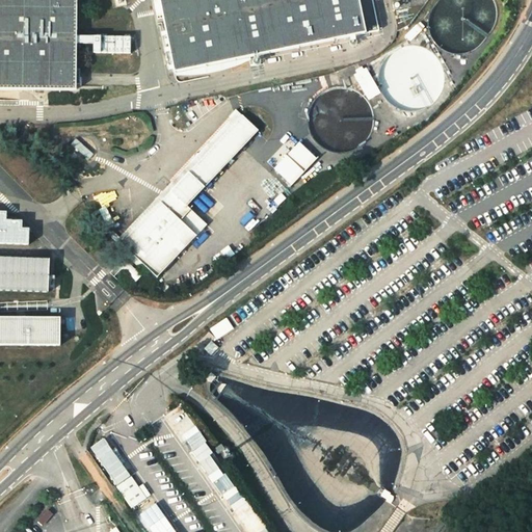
[(76,30),(76,0),(0,0),(0,83),(76,84),(76,38),(76,30)]
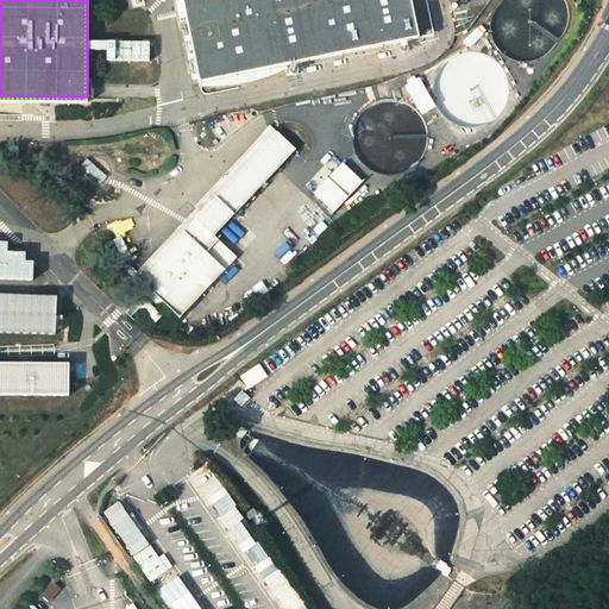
[(182,0),(200,86),(434,37),(426,0),(182,0)]
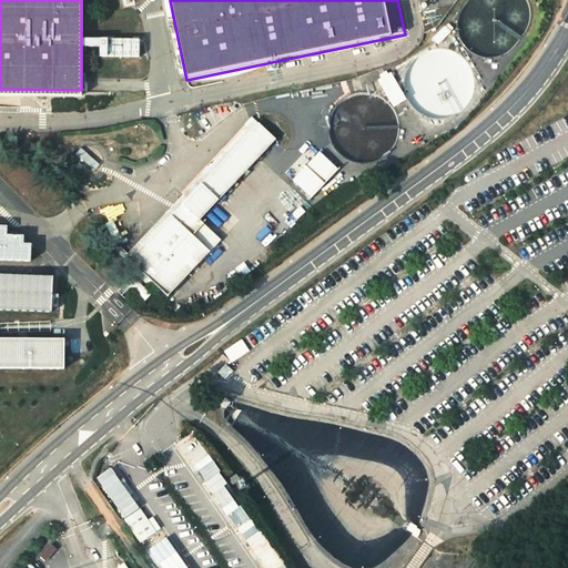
[(140,32),(100,32),(100,41),(100,50),(140,50),(140,32)]
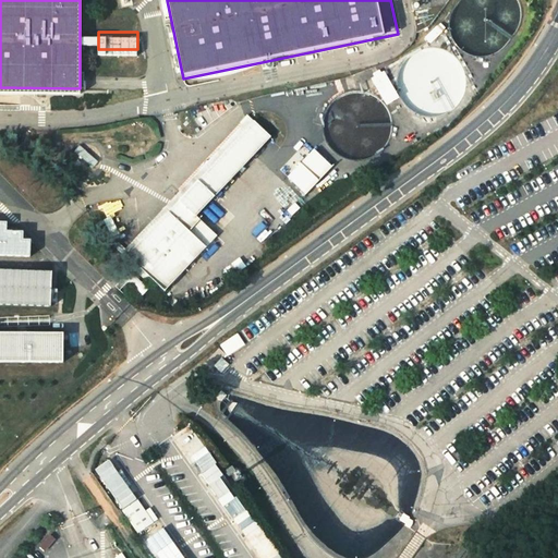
[(380,74),(374,77),(375,80),(372,82),(385,104),(397,96),(385,74),(381,76),(380,74)]
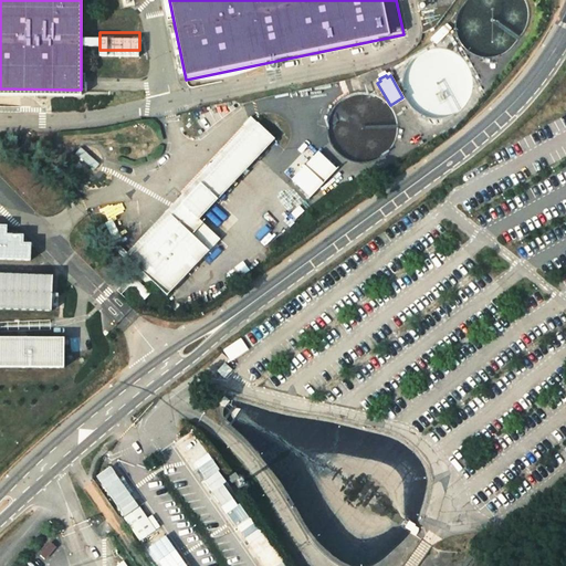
[(252,118),(124,255),(128,260),(179,206),(195,221),(273,139),(252,118)]
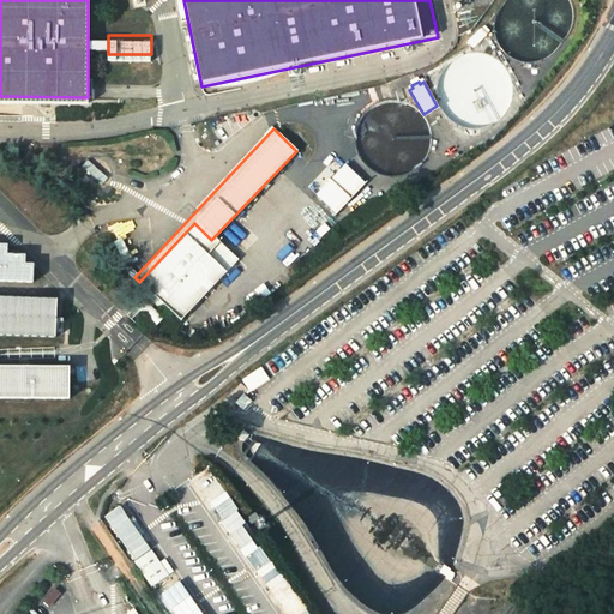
[(345,164),(317,194),(336,214),(365,182),(345,164)]
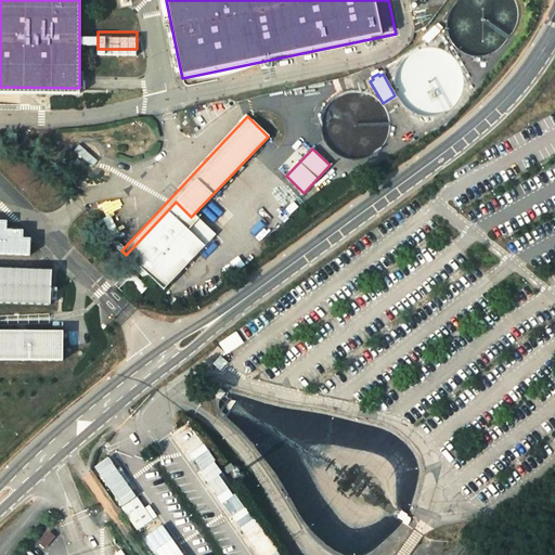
[(82,172),(76,169),(72,164),(65,166),(72,173),(80,180),(82,172)]
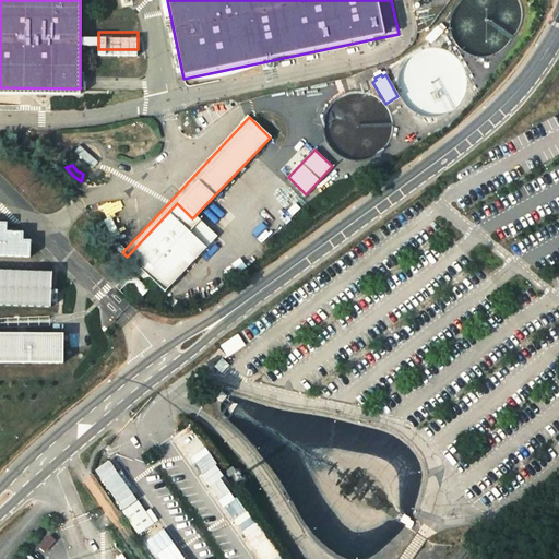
[(103,200),(103,212),(134,213),(134,201),(103,200)]
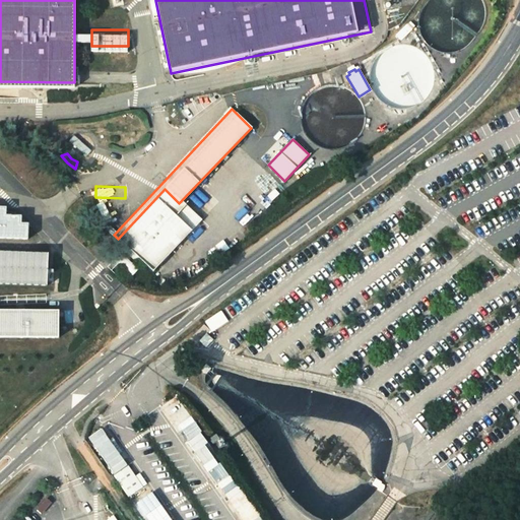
[(165,189),(118,239),(152,272),(200,222),(165,189)]
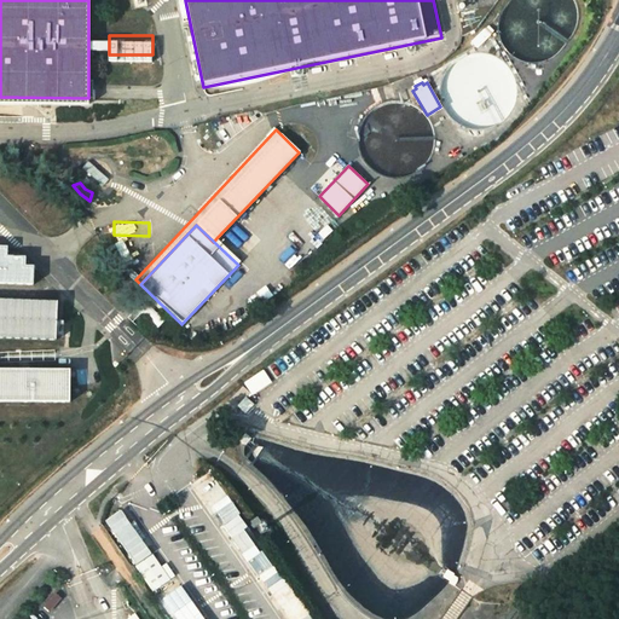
[(57,302),(0,299),(0,339),(56,341),(57,302)]
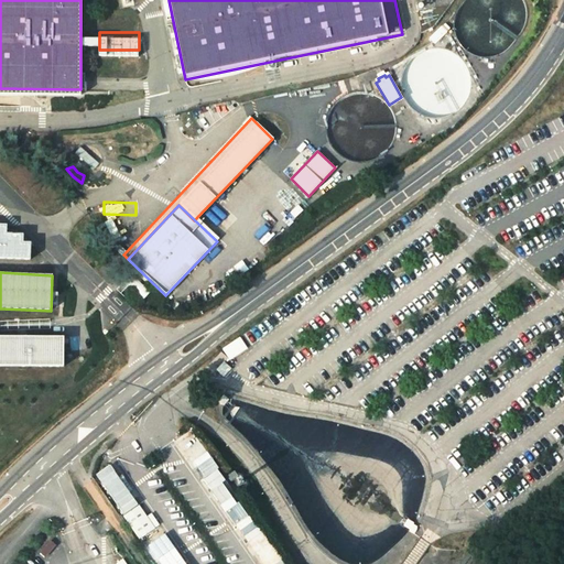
[(95,335),(86,327),(83,331),(91,338),(95,335)]
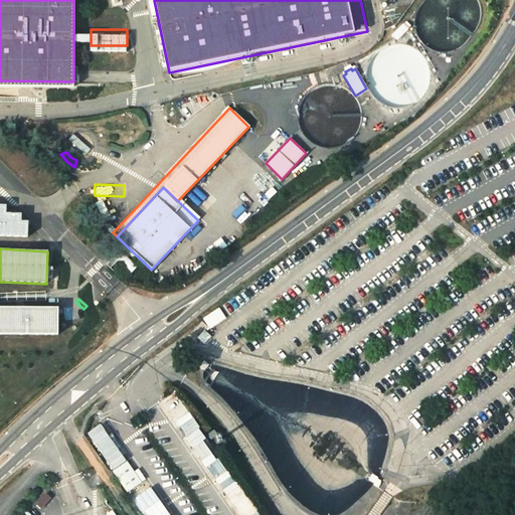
[(0,334),(58,335),(57,307),(0,307),(0,334)]
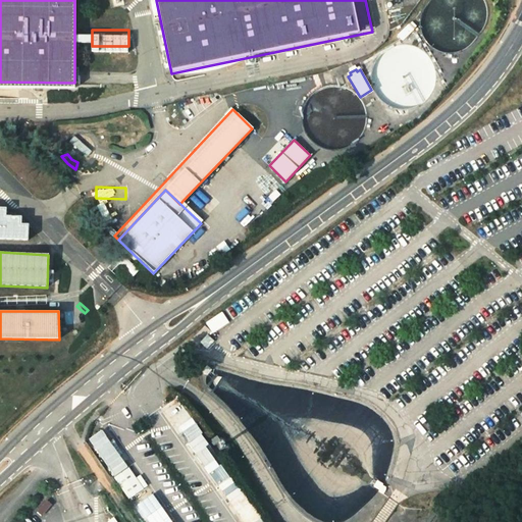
[(212,331),(228,322),(222,312),(206,322),(212,331)]
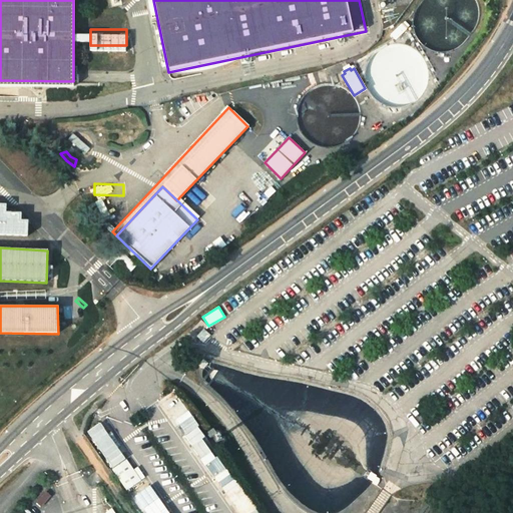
[(262,512),(241,481),(230,488),(221,474),(227,470),(175,389),(164,396),(237,512),(262,512)]
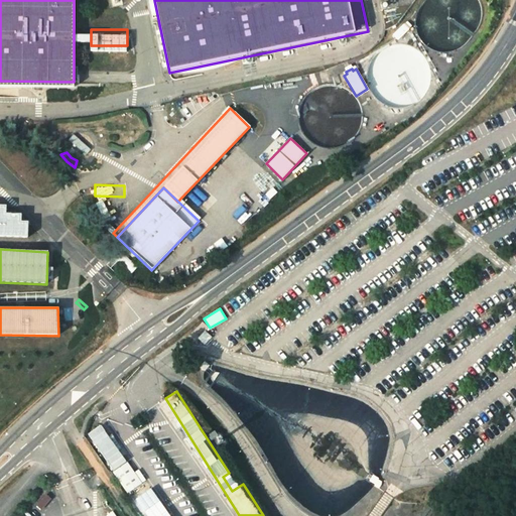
[(169,515),(148,479),(146,480),(140,469),(135,472),(106,421),(90,430),(140,515),(169,515)]
